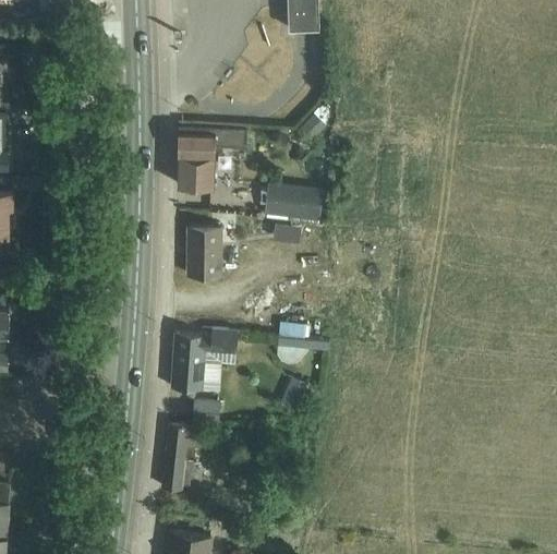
[(77,0),(40,0),(41,14),(48,13),(79,12),(77,0)]
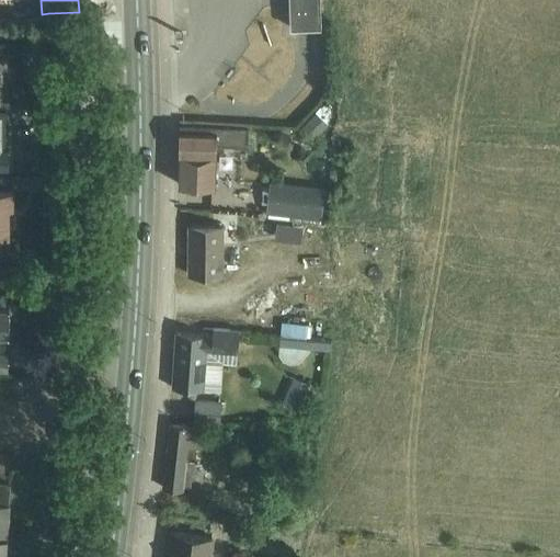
[(289,0),(292,32),(322,31),(320,0),(289,0)]
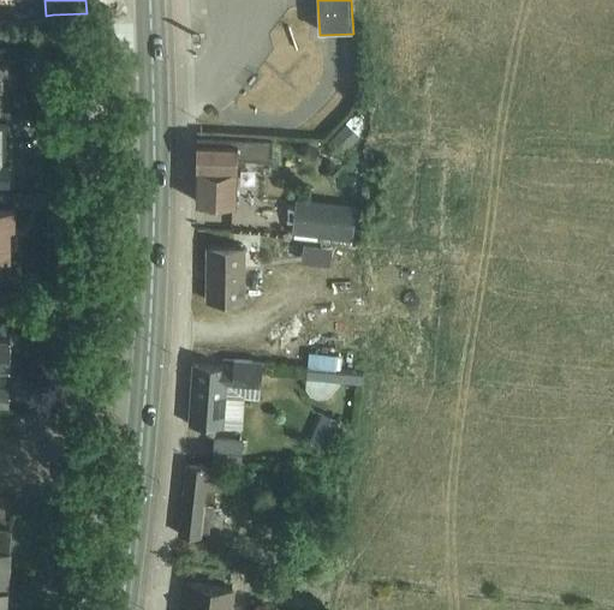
[(345,127),(328,145),(340,156),(357,139),(345,127)]
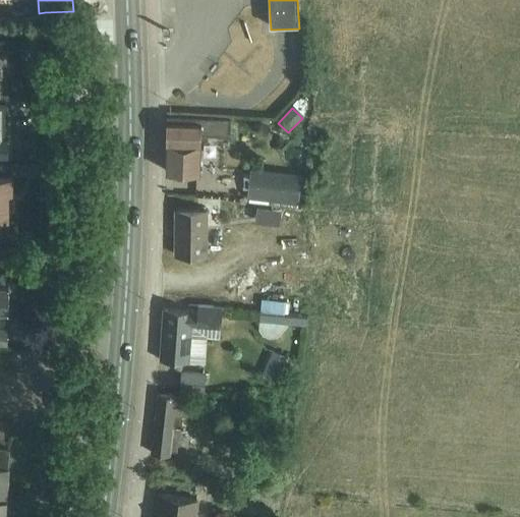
[(168,146),(167,175),(199,176),(200,135),(230,137),(230,125),(200,123),(200,126),(168,125),(168,146)]
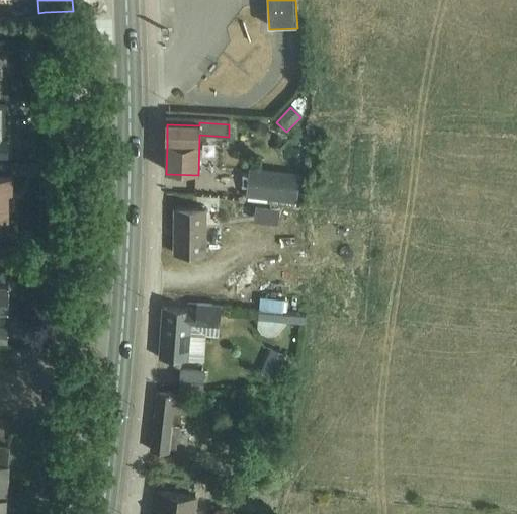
[(299,173),(251,171),(250,200),(298,201),(299,173)]
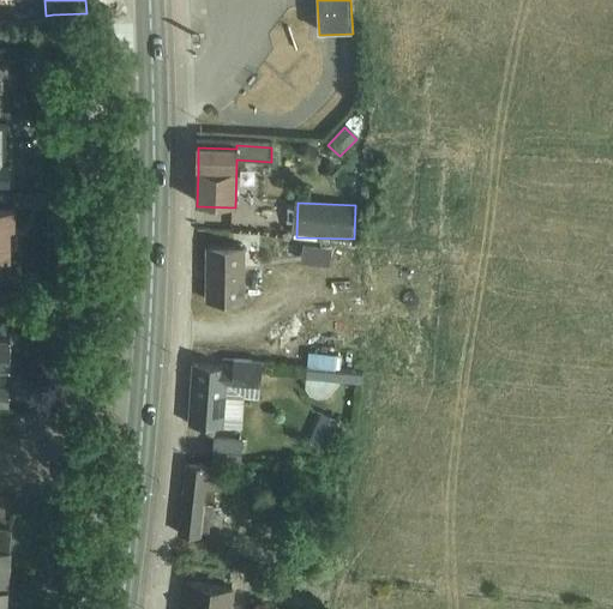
[(0,264),(11,265),(11,234),(14,234),(14,213),(0,212),(0,264)]
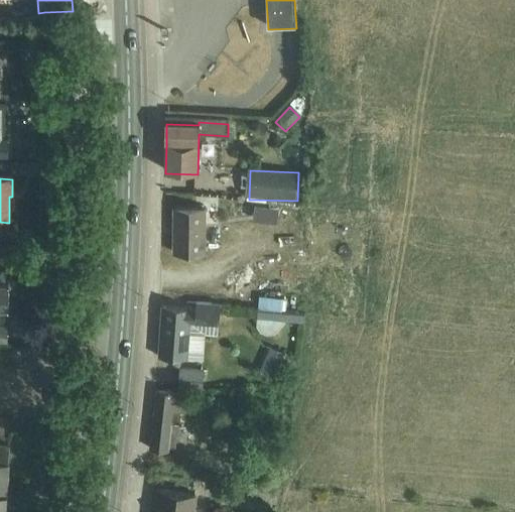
[(245,194),(246,181),(229,180),(229,193),(245,194)]
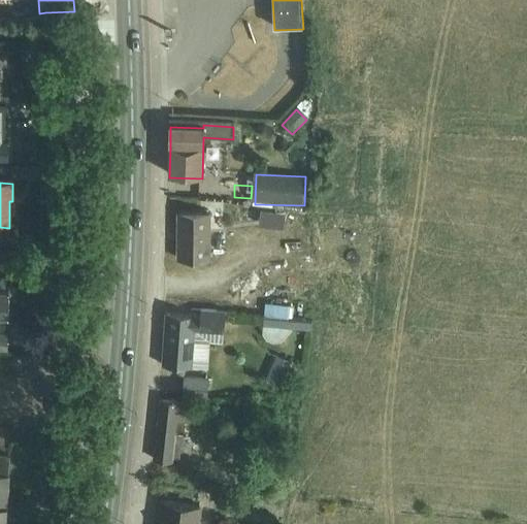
[(240,211),(229,213),(229,220),(241,220),(240,211)]
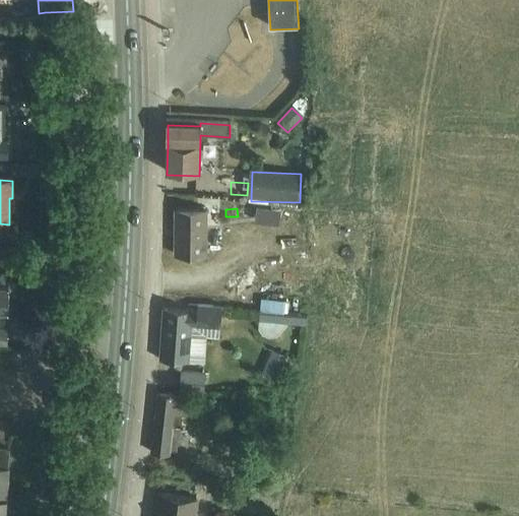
[(244,223),(253,221),(251,210),(242,212),(244,223)]
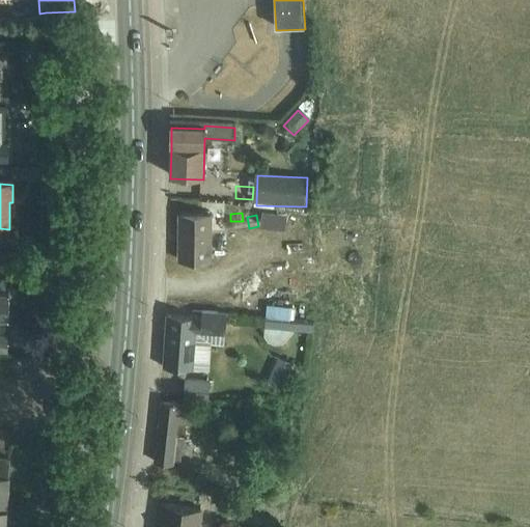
[(262,215),(261,229),(273,230),(274,217),(262,215)]
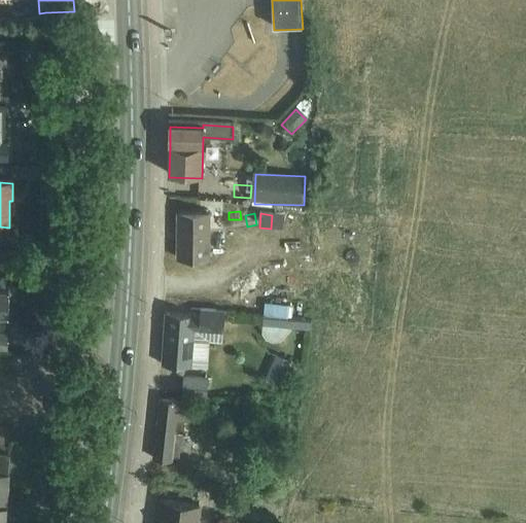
[(208,262),(209,216),(179,216),(178,262),(208,262)]
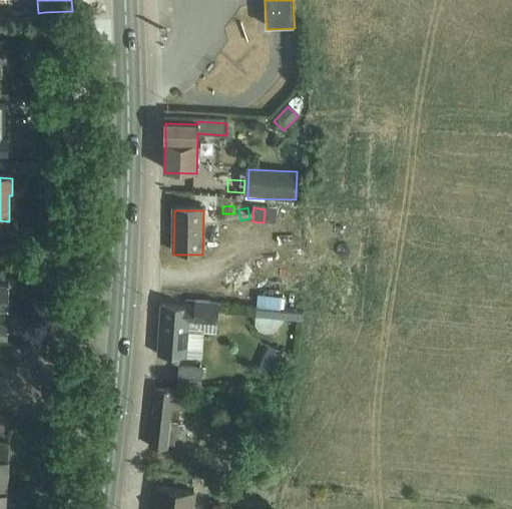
[(0,309),(8,310),(9,285),(0,285),(0,309)]
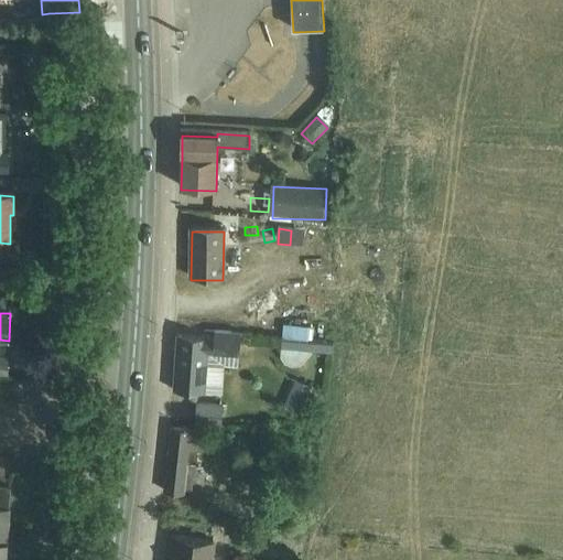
[(314,341),(315,325),(287,324),(285,357),(328,359),(329,342),(314,341)]
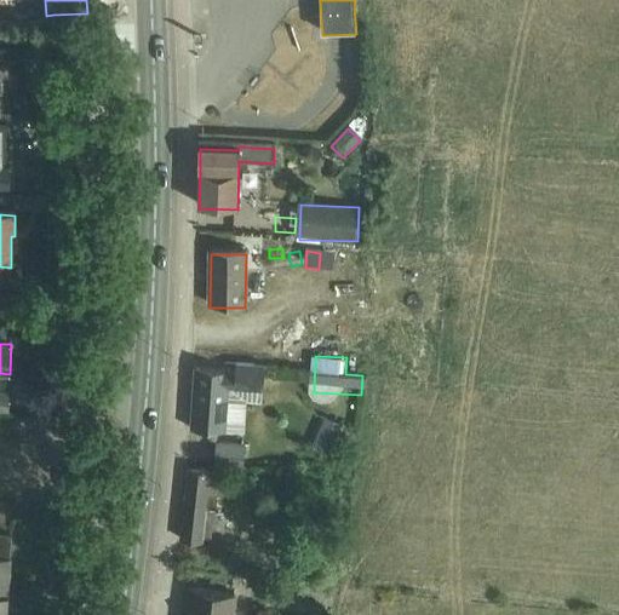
[(225,435),(229,391),(263,394),(264,369),(236,367),(235,375),(195,372),(191,432),(225,435)]
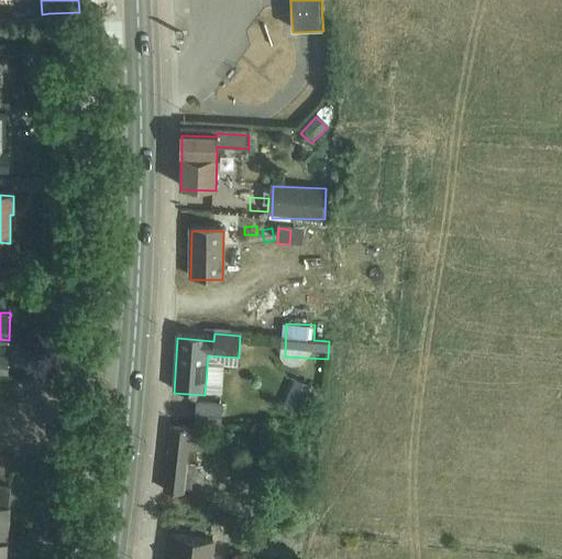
[(307,397),(291,391),(283,413),(298,419),(307,397)]
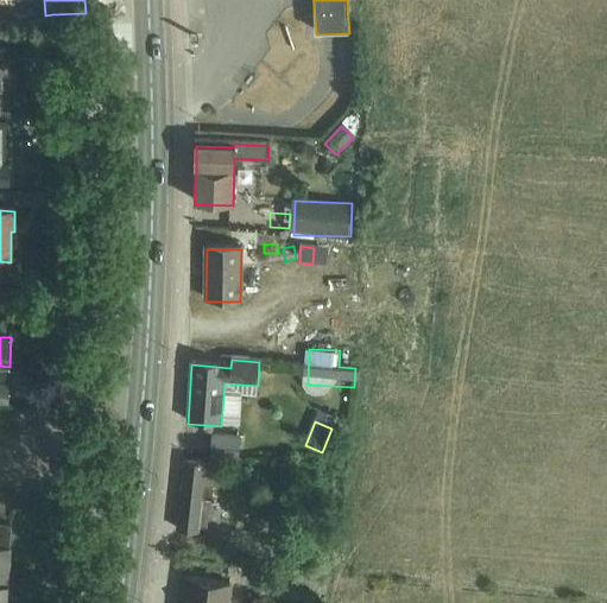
[(239,463),(240,439),(239,439),(212,437),(210,461),(236,463),(239,463)]
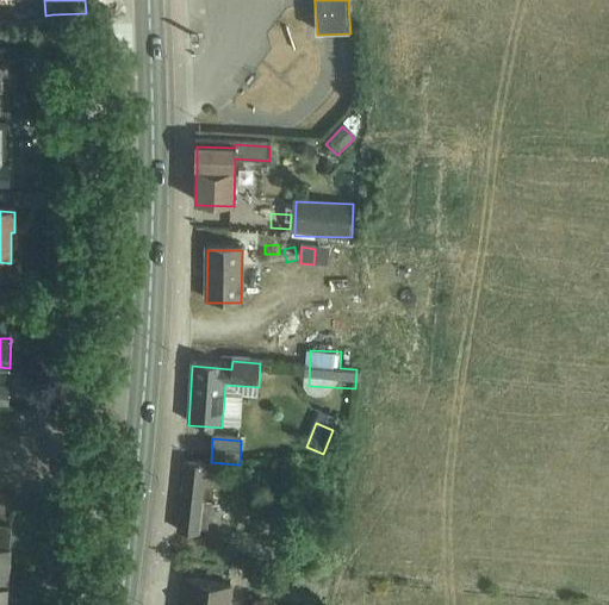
[(185,466),(178,535),(207,537),(209,524),(213,519),(215,504),(213,503),(215,488),(222,490),(223,469),(185,466)]
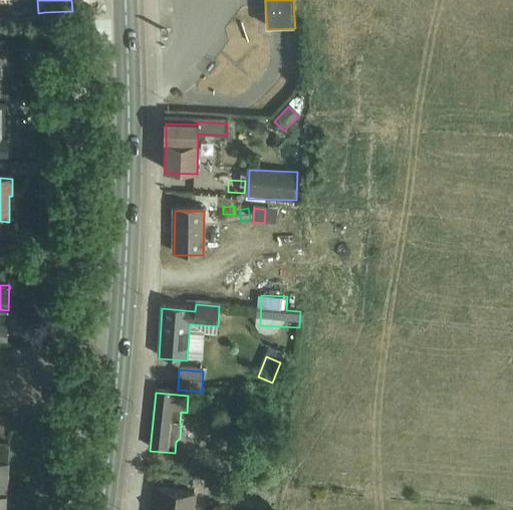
[(5,509),(10,448),(0,447),(0,509),(5,509)]
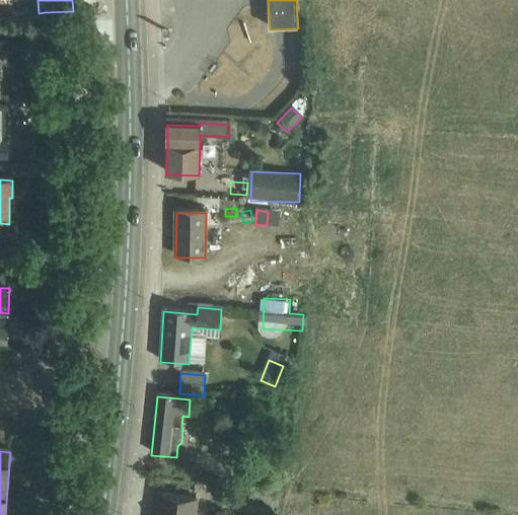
[(228,491),(212,489),(211,502),(227,504),(228,491)]
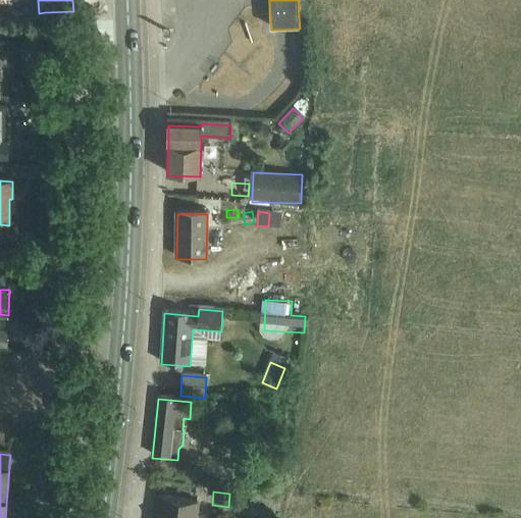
[(195,517),(197,504),(156,498),(154,517),(195,517)]
